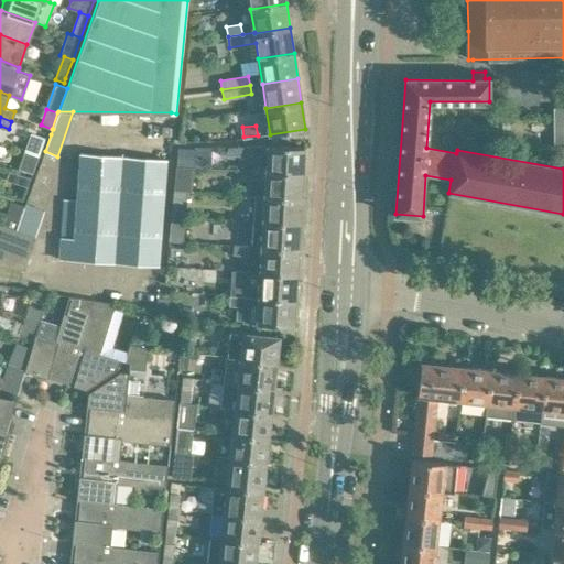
[(39,158),(45,138),(31,132),(24,152),(39,158)]
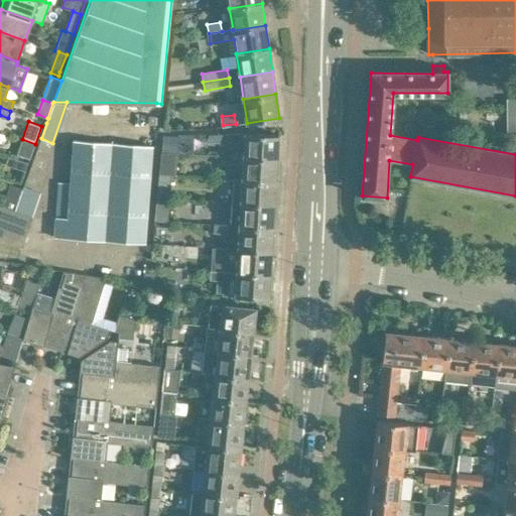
[(233,142),(232,133),(213,134),(214,143),(233,142)]
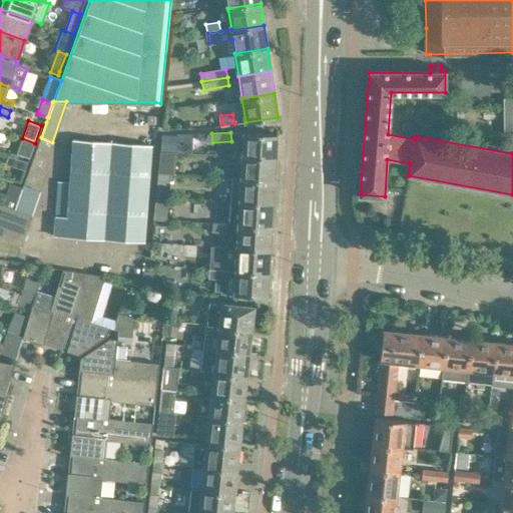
[(275,158),(277,134),(243,132),(242,156),(275,158)]
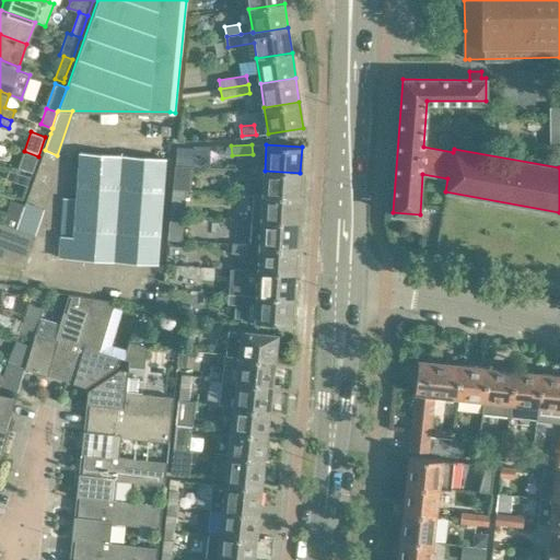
[(33,172),(38,156),(24,151),(19,166),(33,172)]
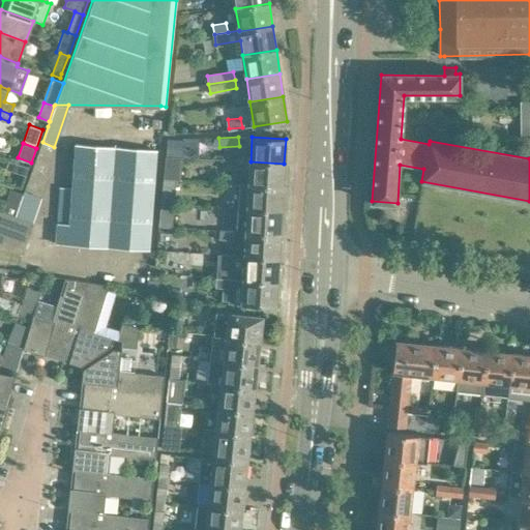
[(155,149),(115,146),(74,144),(68,225),(56,224),(55,244),(148,249),(155,149)]
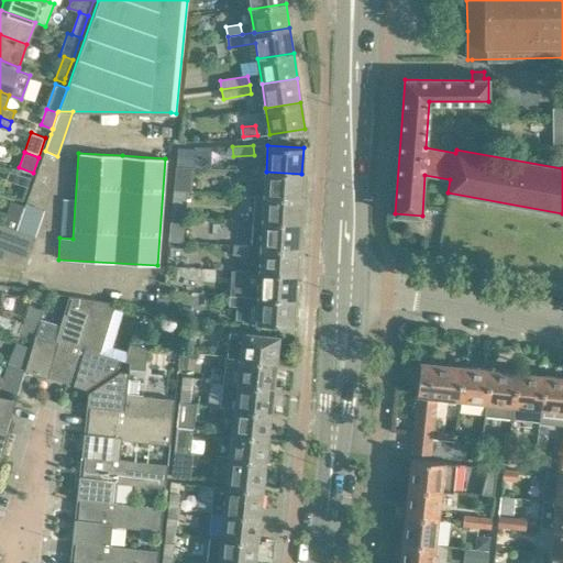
[(194,167),(186,166),(176,166),(174,191),(187,191),(187,190),(192,190),(194,167)]
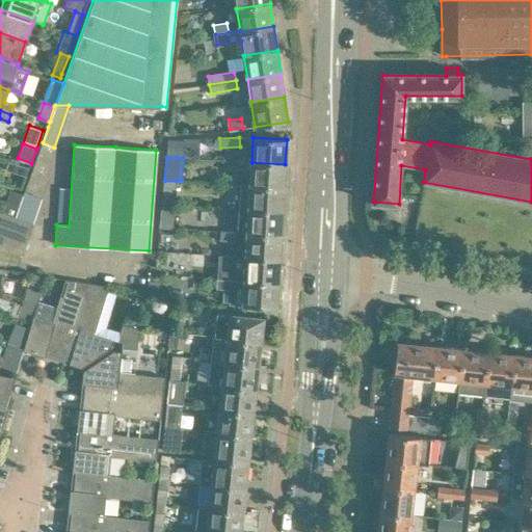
[(284,188),(285,164),(251,162),(249,184),(249,186),(284,188)]
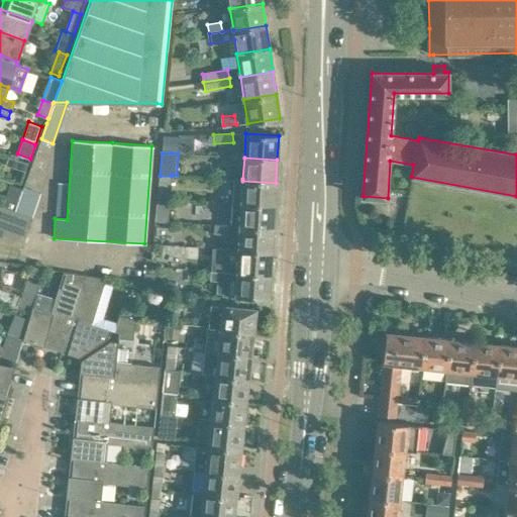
[(230,172),(217,171),(217,180),(229,181),(230,172)]
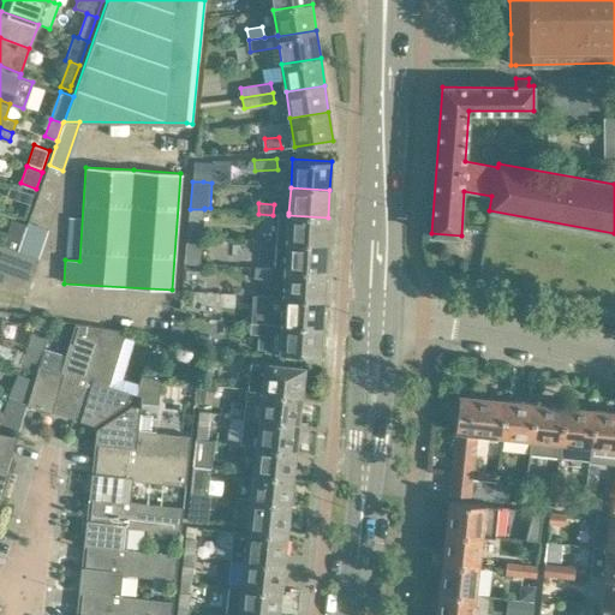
[(202,237),(204,209),(190,209),(187,236),(202,237)]
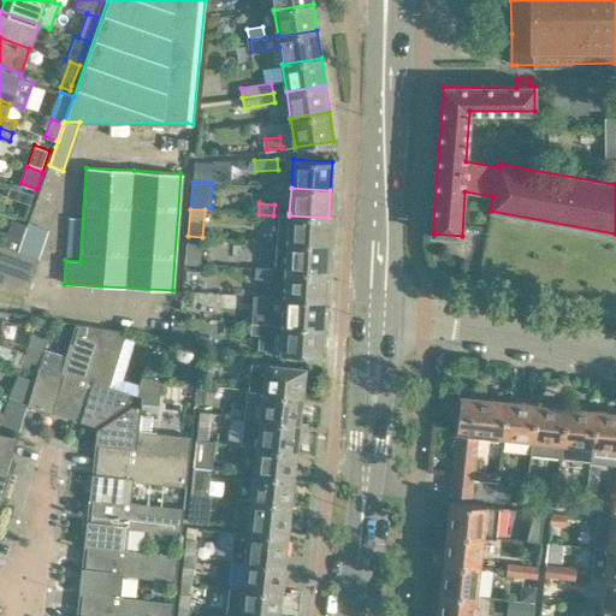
[(326,244),(329,218),(289,215),(289,213),(278,213),(277,242),(326,244)]
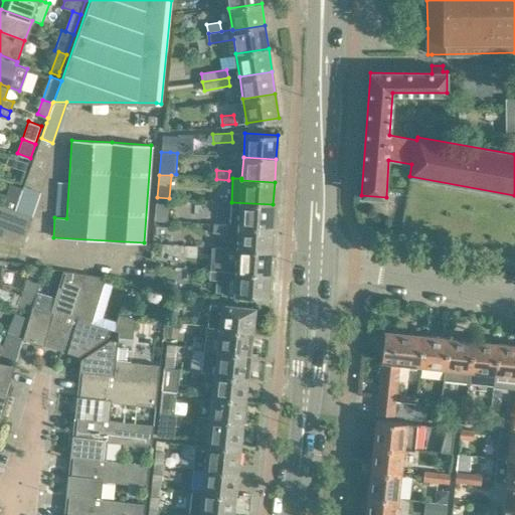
[(10,184),(5,198),(17,202),(22,188),(10,184)]
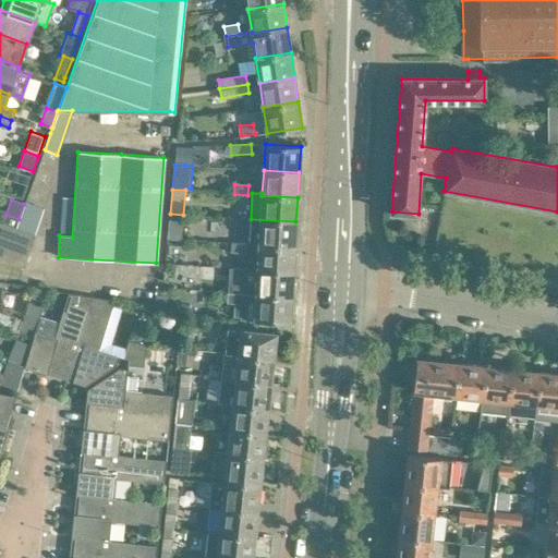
[(35,235),(45,209),(26,203),(25,205),(24,204),(19,219),(15,229),(35,235)]
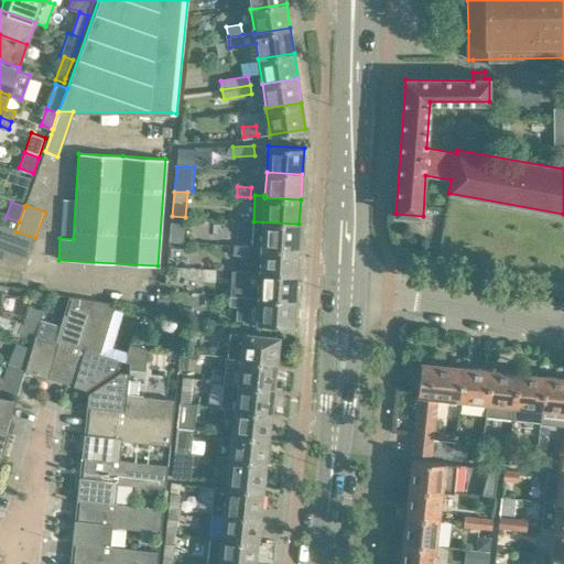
[(183,241),(185,217),(172,216),(170,240),(183,241)]
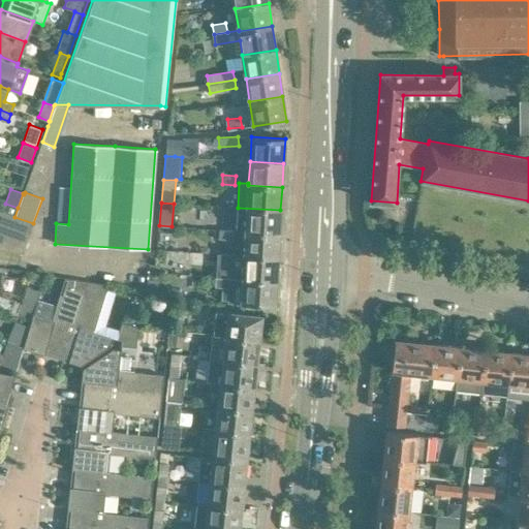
[(279,234),(280,210),(238,208),(237,230),(246,231),(279,234)]
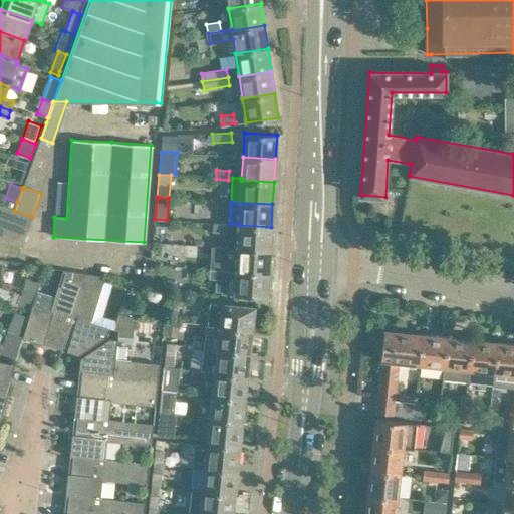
[(0,243),(21,246),(32,217),(14,211),(2,206),(3,205),(0,204),(0,243)]
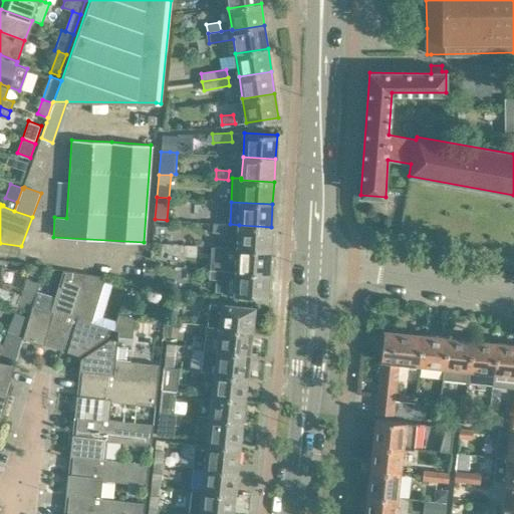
[(213,223),(213,233),(225,234),(225,223),(213,223)]
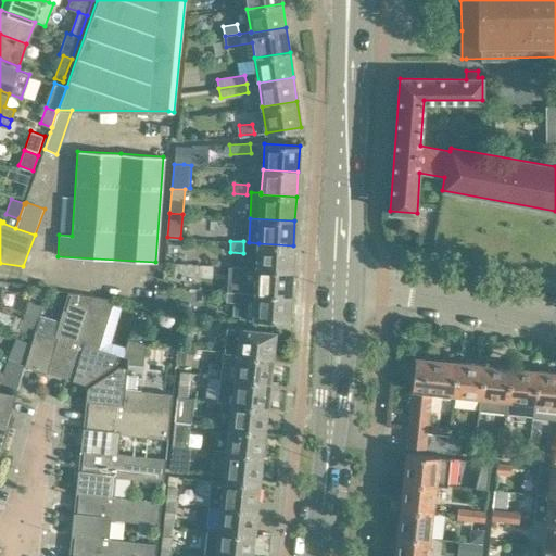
[(292,270),(293,245),(258,243),(256,268),(292,270)]
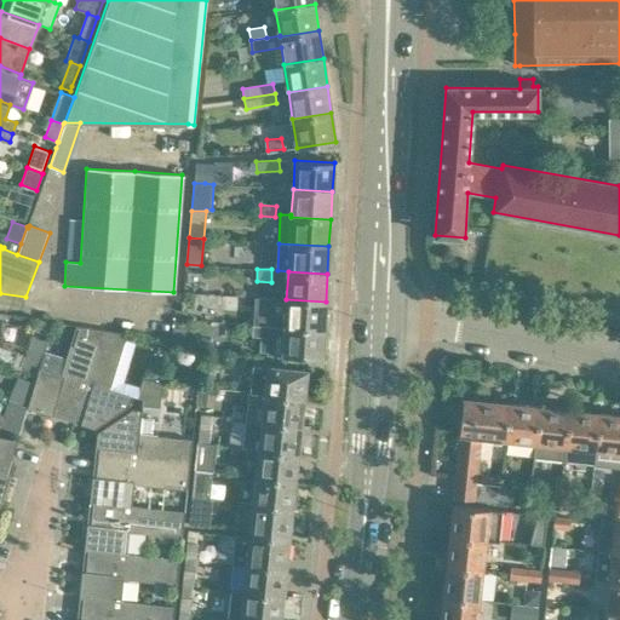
[(323,329),(326,302),(286,299),(285,315),(253,314),(252,326),(323,329)]
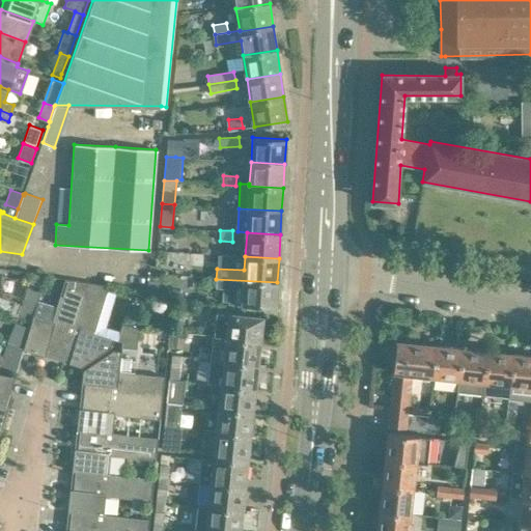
[(33,314),(45,276),(42,275),(33,274),(23,305),(14,303),(9,314),(18,317),(31,322),(33,314)]
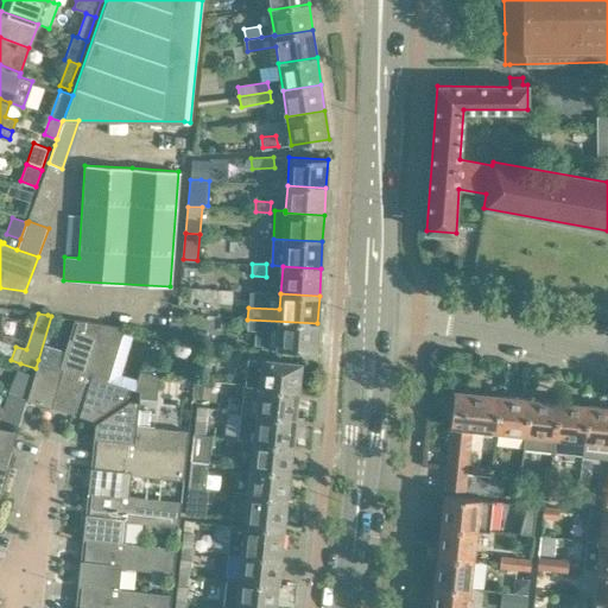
[(73,411),(99,324),(74,320),(59,367),(38,360),(36,368),(27,398),(26,400),(51,407),(52,405),(73,411)]
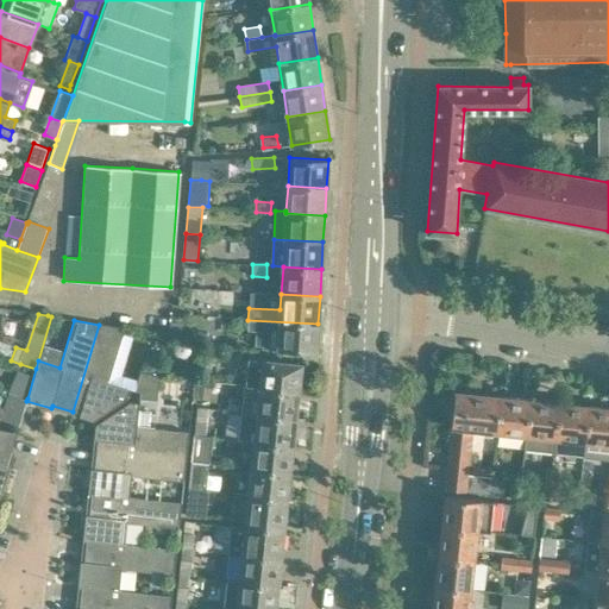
[(316,352),(318,324),(248,320),(248,332),(263,334),(262,349),(316,352)]
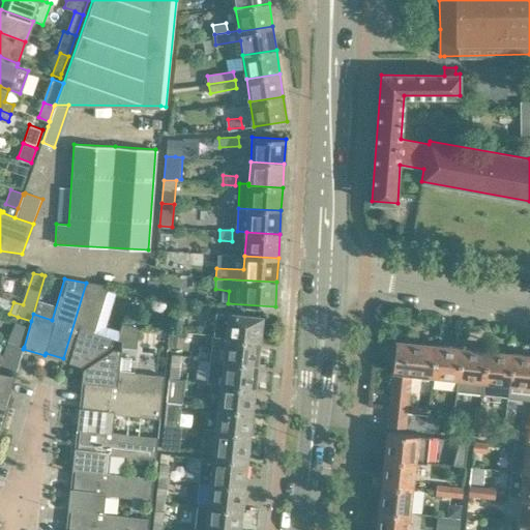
[(94,331),(108,287),(108,286),(86,283),(63,358),(69,360),(68,362),(81,366),(110,345),(114,337),(94,331)]
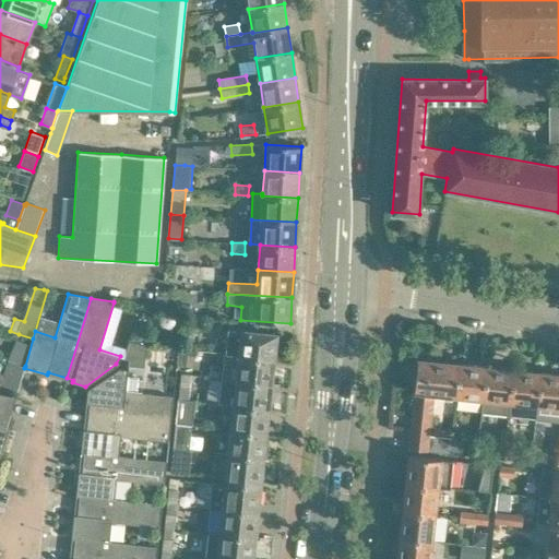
[(273,359),(276,334),(241,331),(227,330),(225,353),(238,355),(238,356),(273,359)]
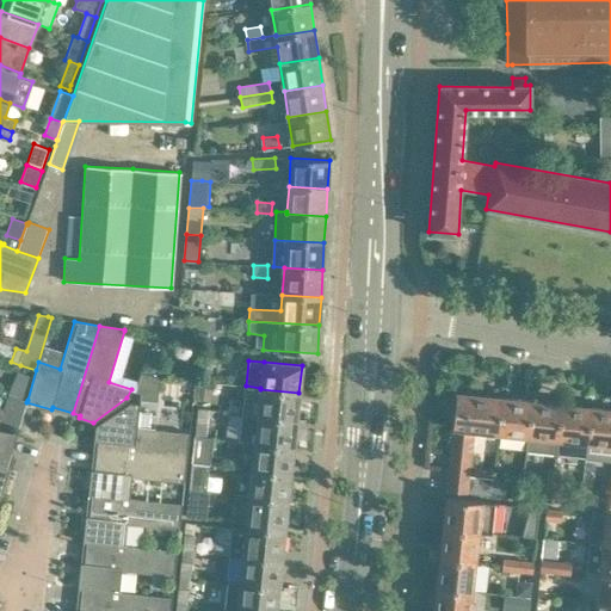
[(140,393),(160,380),(160,378),(141,372),(135,390),(140,393)]
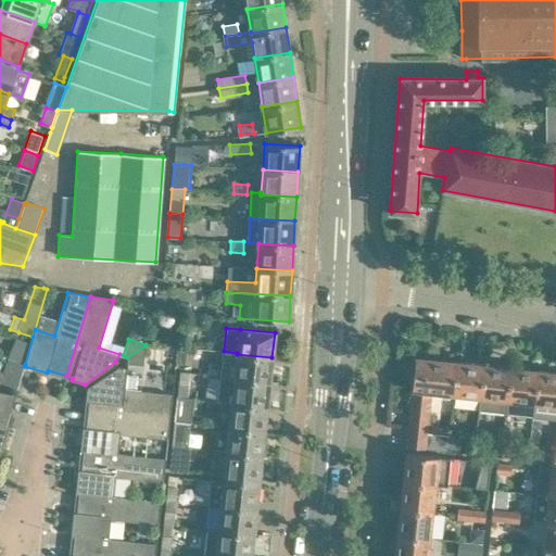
[(143,365),(146,345),(127,357),(127,364),(143,365)]
